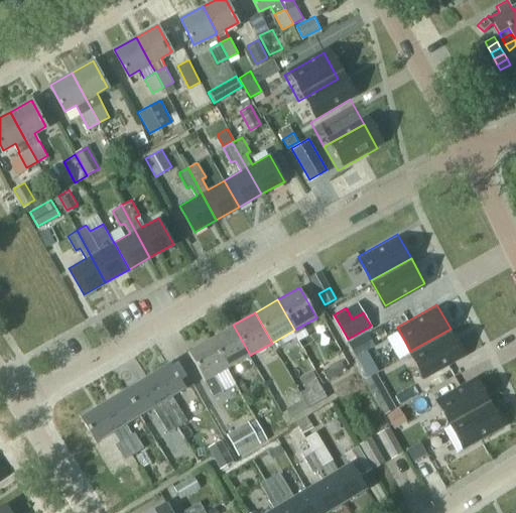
[(233,325),(211,338),(228,368),(250,355),(233,325)]
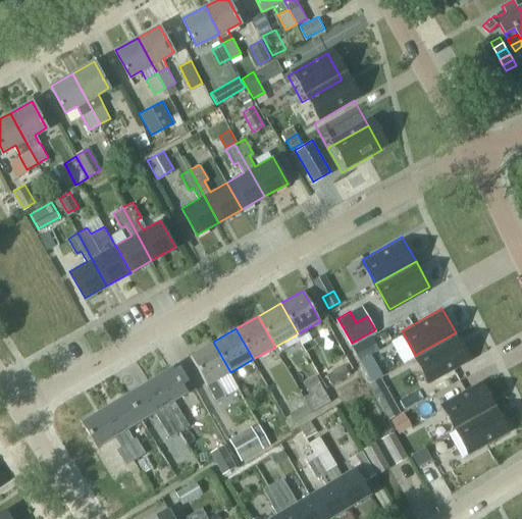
[(456,332),(415,355),(429,380),(470,357),(456,332)]
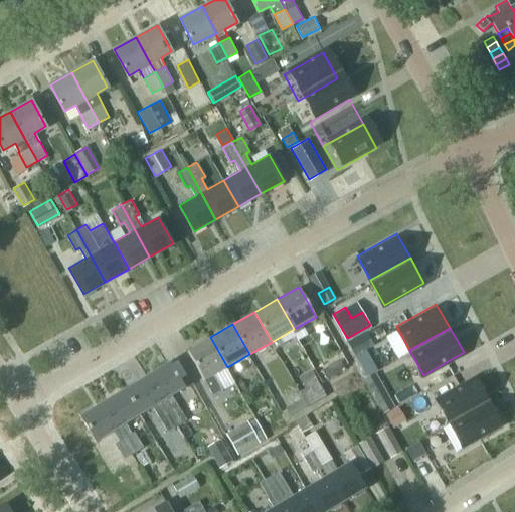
[(356,333),(347,338),(355,353),(364,347),(356,333)]
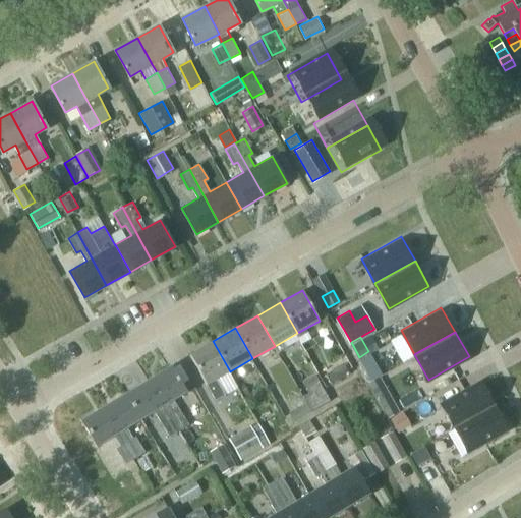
[(217,379),(230,371),(213,341),(189,354),(215,399),(225,394),(217,379)]
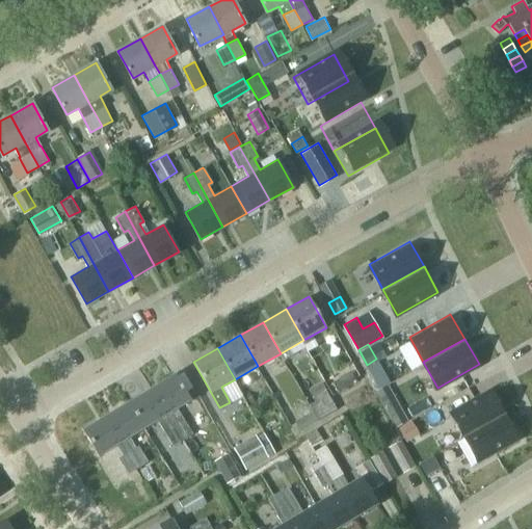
[(339,391),(356,379),(351,371),(333,380),(339,391)]
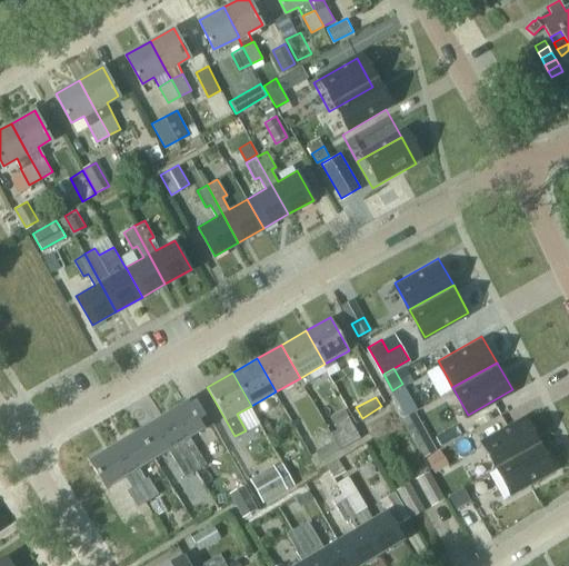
[(187,399),(161,415),(196,469),(206,463),(189,436),(203,427),(187,399)]
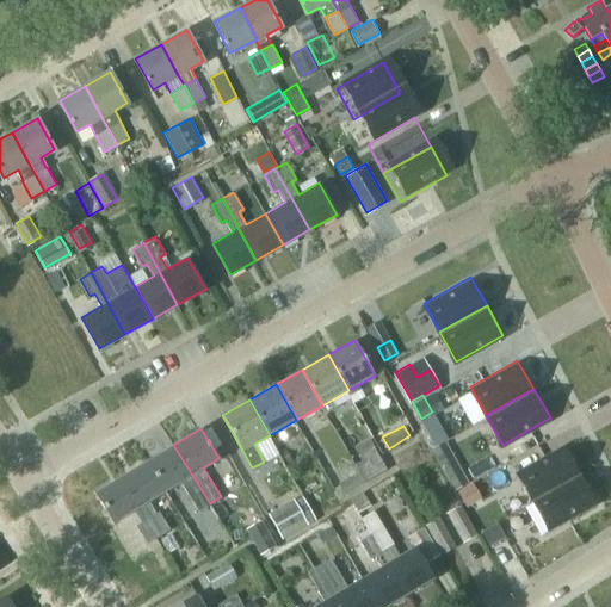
[(436,444),(431,446),(443,468),(457,459),(445,439),(436,444)]
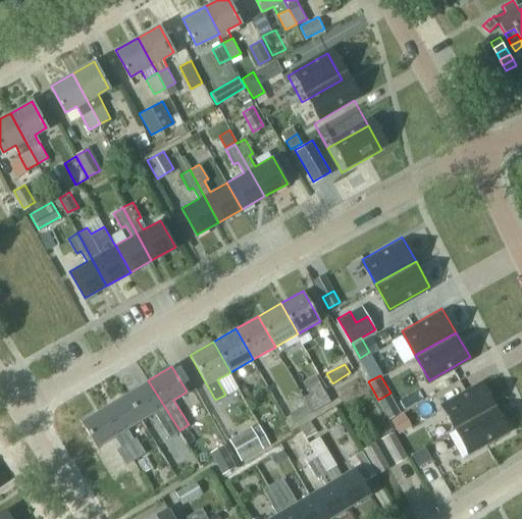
[(481,378),(441,401),(456,426),(496,404),(481,378)]
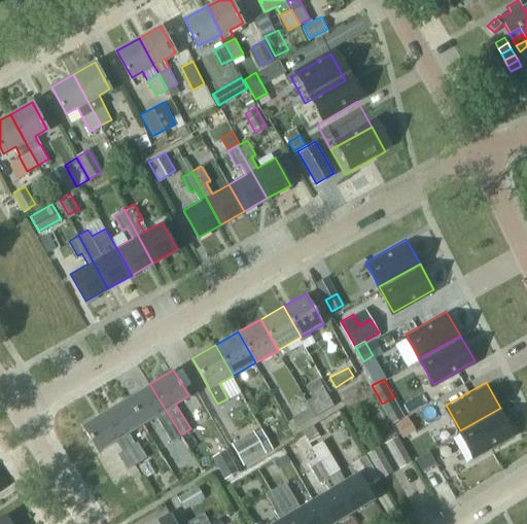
[(149,384),(128,397),(143,423),(155,415),(172,441),(181,434),(149,384)]
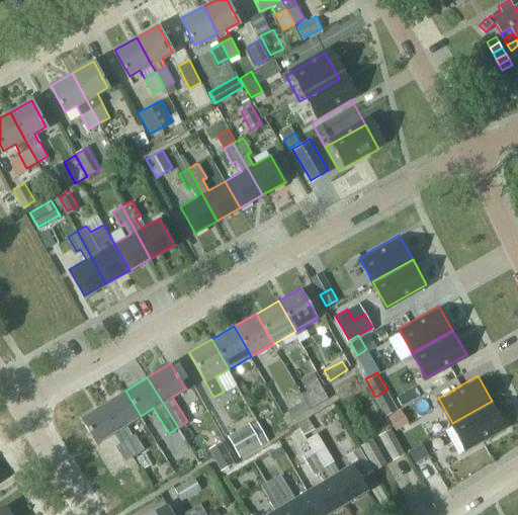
[(307,389),(300,393),(301,396),(304,399),(309,408),(328,397),(324,390),(323,388),(323,387),(320,381),(307,389)]
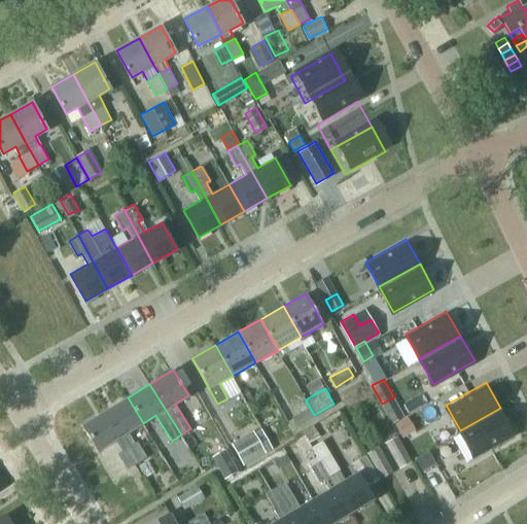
[(128,397),(106,411),(121,437),(137,462),(146,456),(137,441),(132,443),(127,433),(143,423),(128,397)]
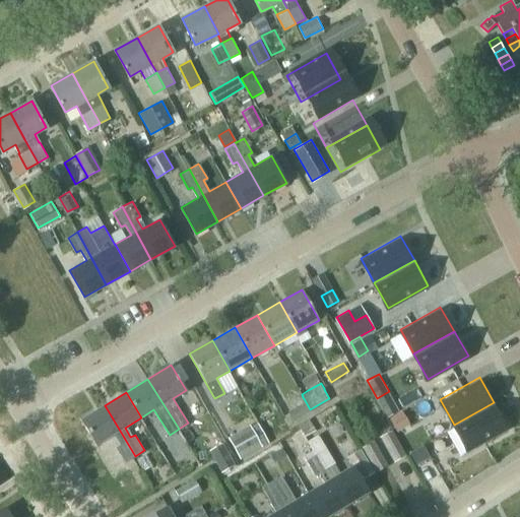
[(305,400),(288,410),(293,418),(310,409),(305,400)]
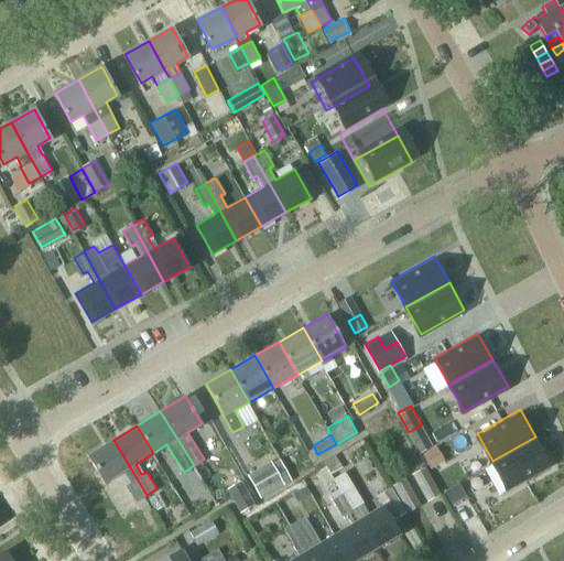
[(535,437),(492,461),(507,487),(551,463),(535,437)]
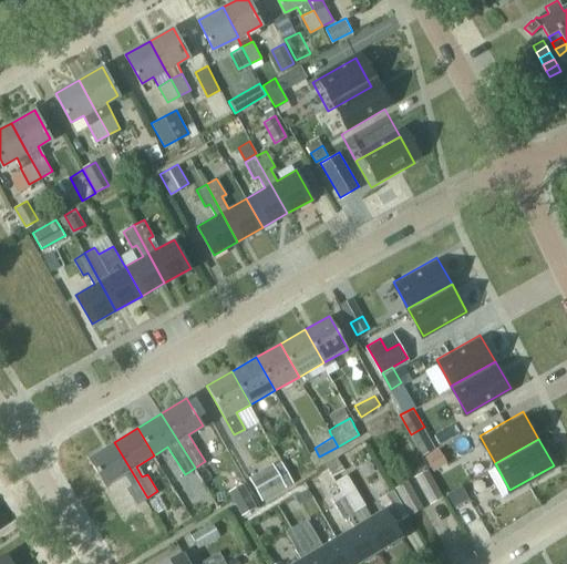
[(131,484),(126,486),(136,504),(147,498),(131,470),(114,442),(89,457),(105,484),(125,473),(131,484)]
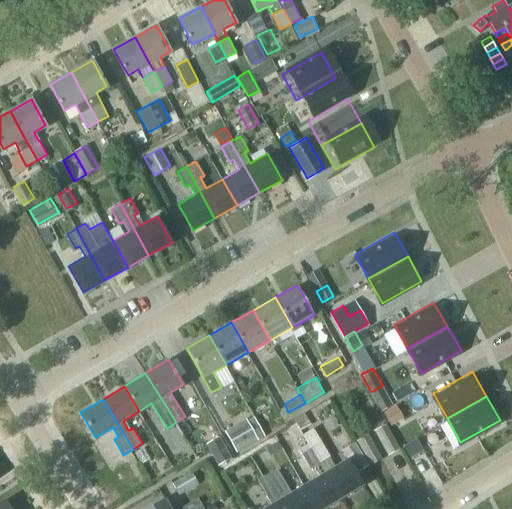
[(391,423),(403,416),(396,403),(384,410),(391,423)]
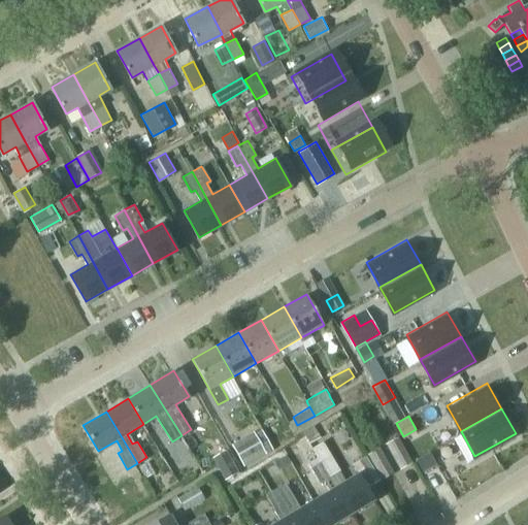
[(272,448),(262,429),(262,428),(255,432),(254,430),(232,443),(244,464),(272,448)]
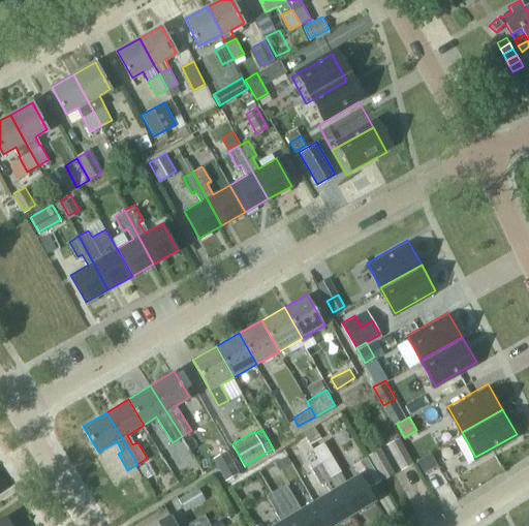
[(398,437),(387,443),(401,468),(412,462),(398,437)]
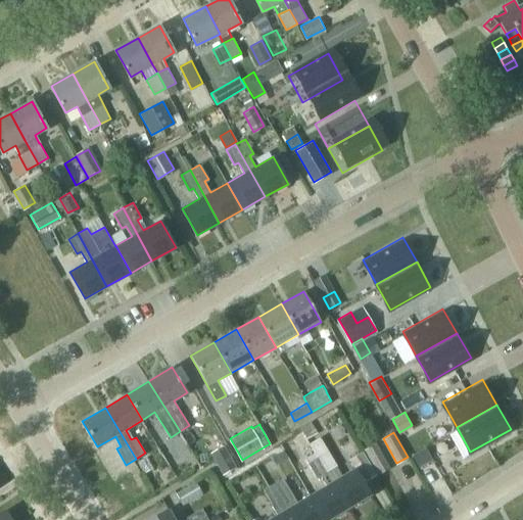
[(319,436),(311,441),(319,456),(318,457),(348,508),(371,494),(355,468),(342,476),(319,436)]
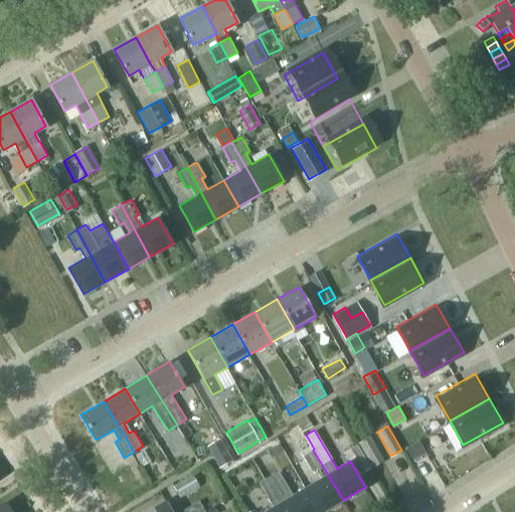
[(370,435),(359,441),(373,466),(384,460),(370,435)]
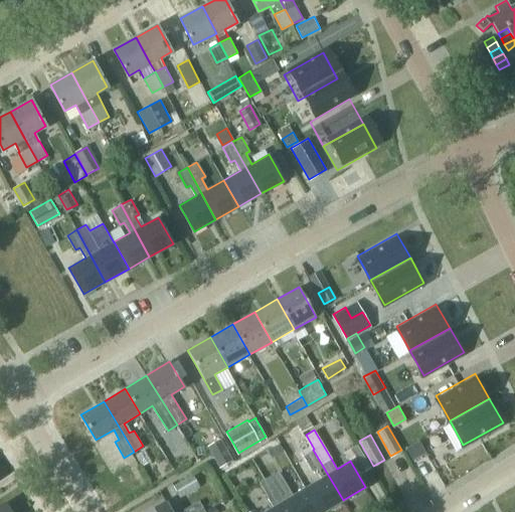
[(207,445),(219,466),(232,459),(220,438),(207,445)]
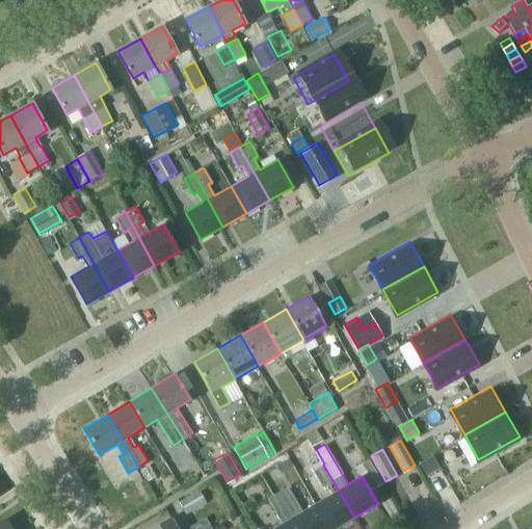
[(433,453),(419,461),(425,473),(440,466),(433,453)]
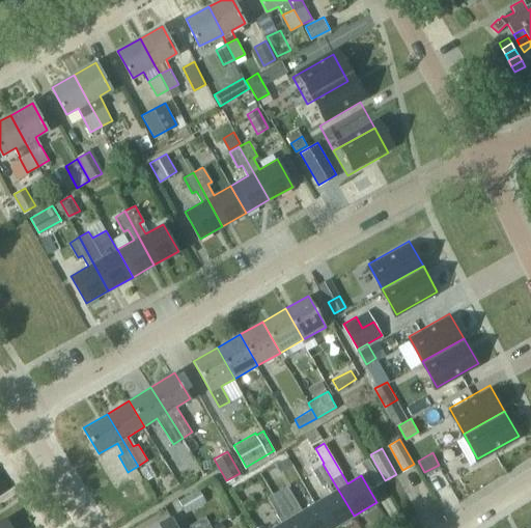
[(287,455),(276,462),(280,470),(291,463),(287,455)]
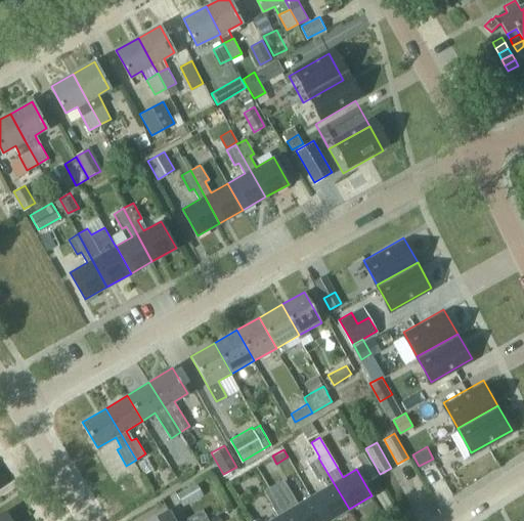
[(378,474),(363,451),(351,459),(365,482),(378,474)]
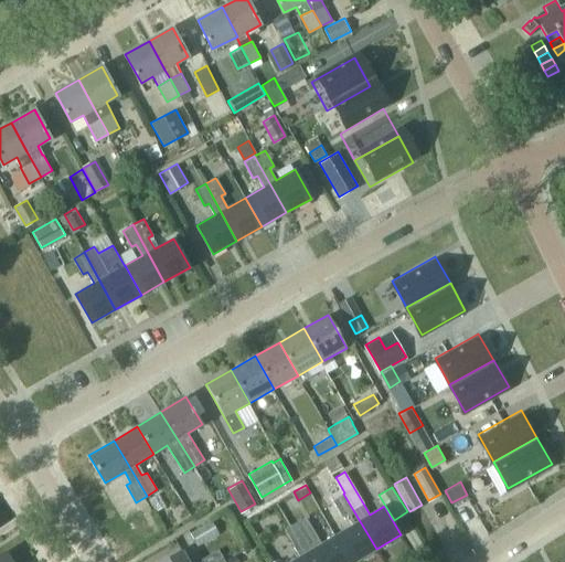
[(353,523),(334,536),(349,561),(354,561),(376,549),(343,494),(333,499),(342,515),(347,512),(353,523)]
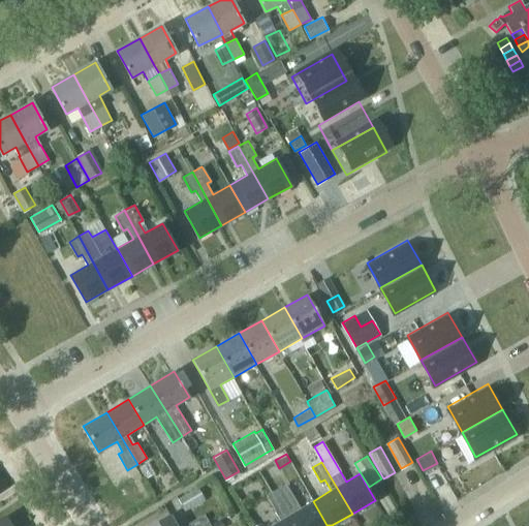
[(286,483),(276,489),(298,525),(327,525),(313,501),(301,508),(286,483)]
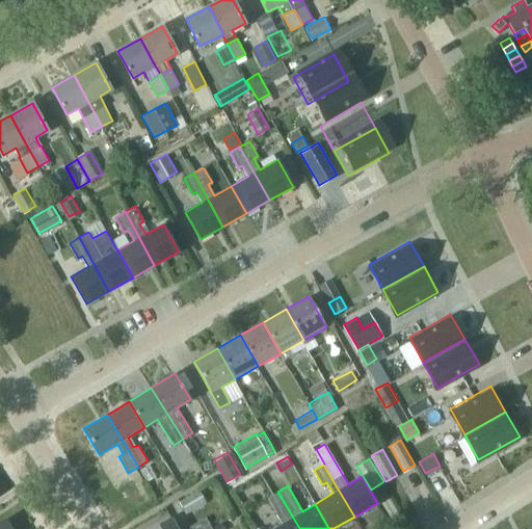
[(206,500),(200,490),(179,501),(186,511),(206,500)]
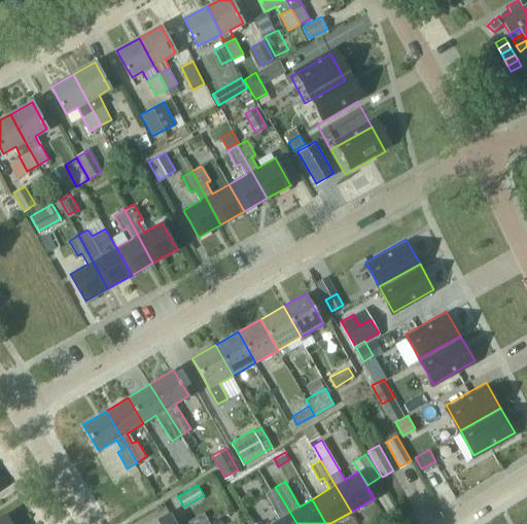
[(296,523),(275,487),(266,492),(275,507),(273,508),(280,519),(270,523),(296,523)]
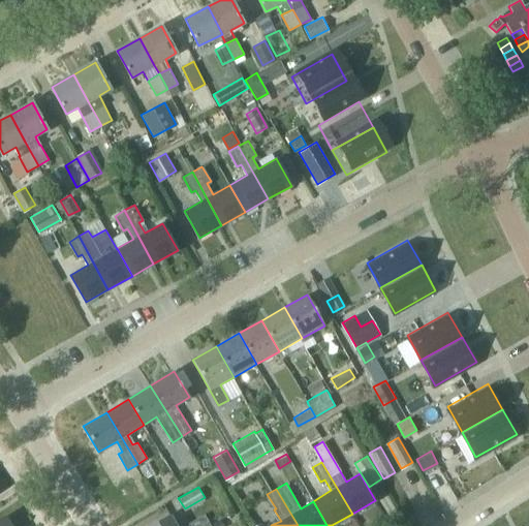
[(205,525),(210,523),(205,514),(188,523),(189,525),(177,525),(170,515),(151,525),(205,525)]
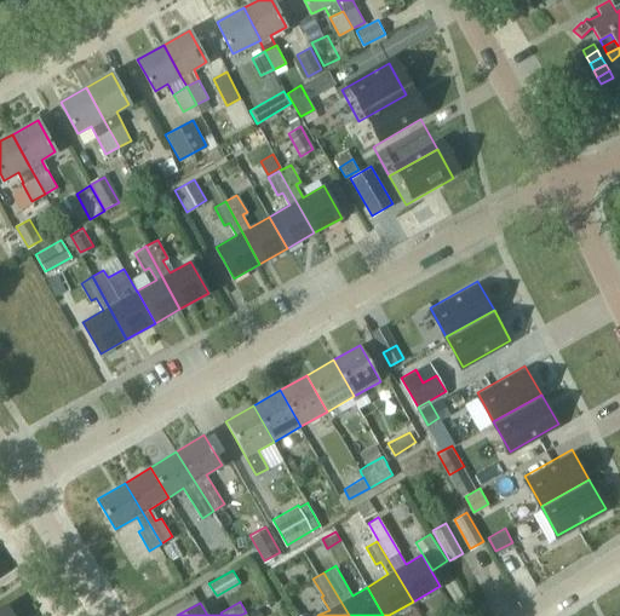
[(15,615),(7,604),(0,608),(0,615),(15,615)]
